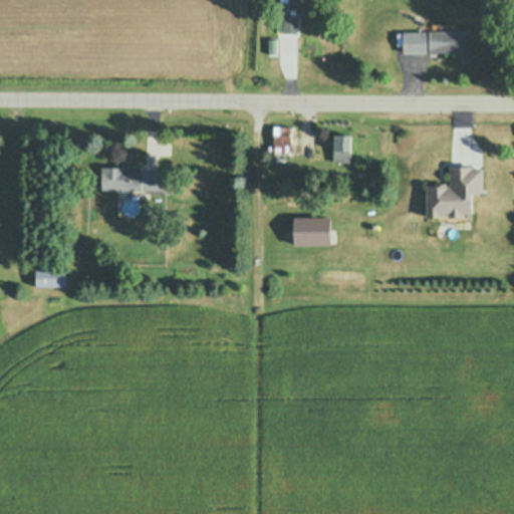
[(290,1),(290,0),(309,0),(309,9),(290,9),(290,1)]
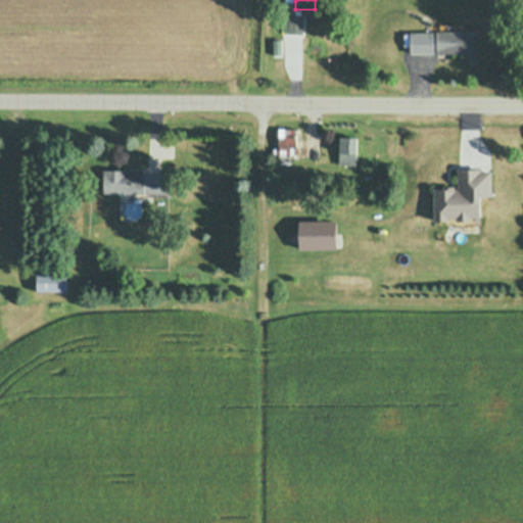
[(303,15),(303,34),(289,34),(289,15),(303,15)]
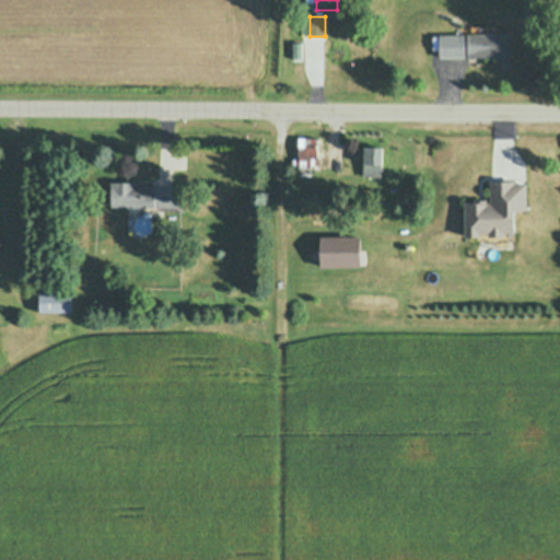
[(442,35),(468,35),(468,34),(509,34),(509,57),(469,57),(442,57),(442,35)]
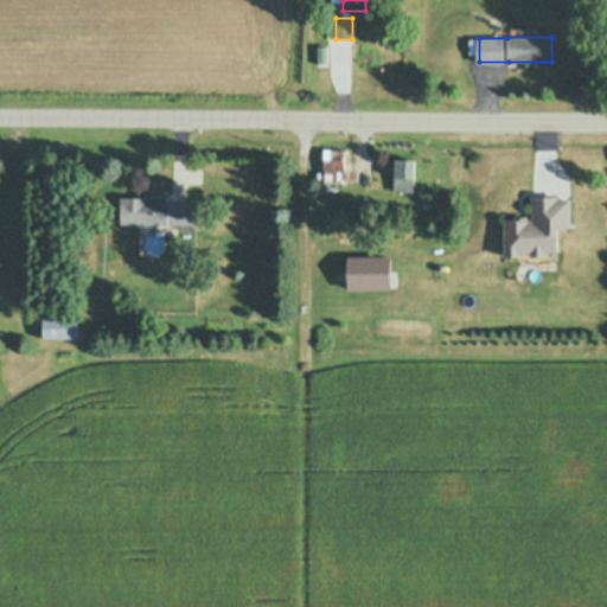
[(317,63),(317,45),(327,46),(326,63),(317,63)]
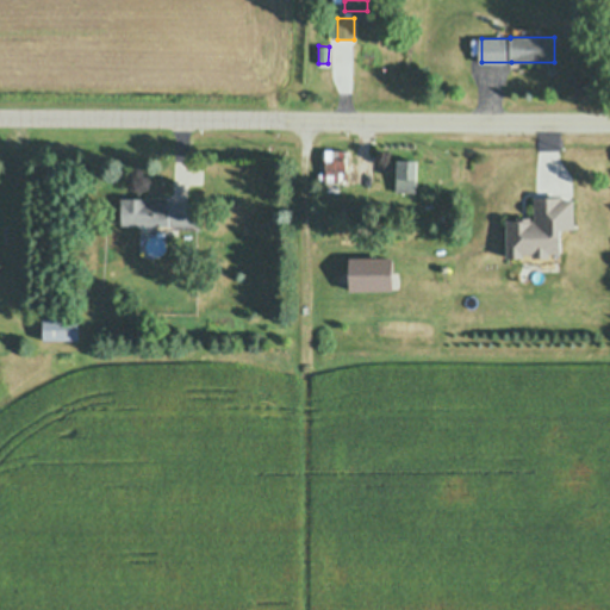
[(347,151),(347,172),(348,172),(348,184),(327,184),(327,150),(347,151)]
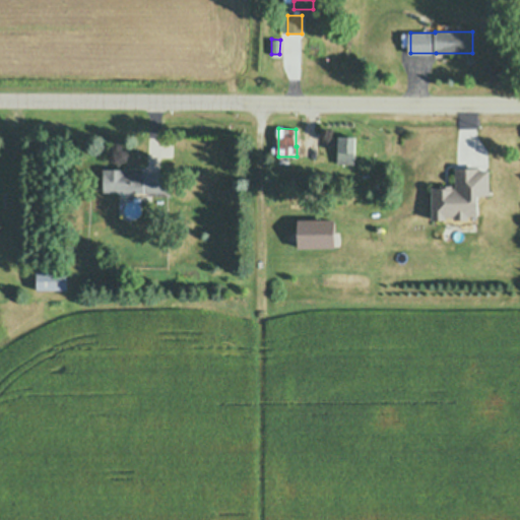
[(339,137),(354,137),(354,164),(339,164),(339,137)]
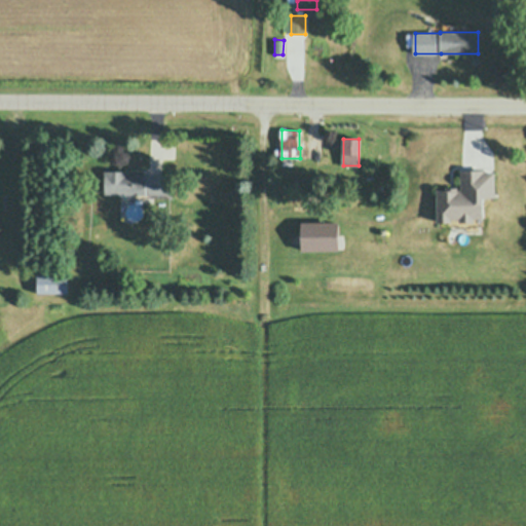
[(470,220),(462,220),(460,218),(460,215),(449,215),(449,218),(449,220),(439,221),(439,215),(439,190),(449,189),(462,189),(462,168),(482,168),(482,172),(493,172),(493,195),(482,195),(482,215),(472,215),(472,217),(470,220)]
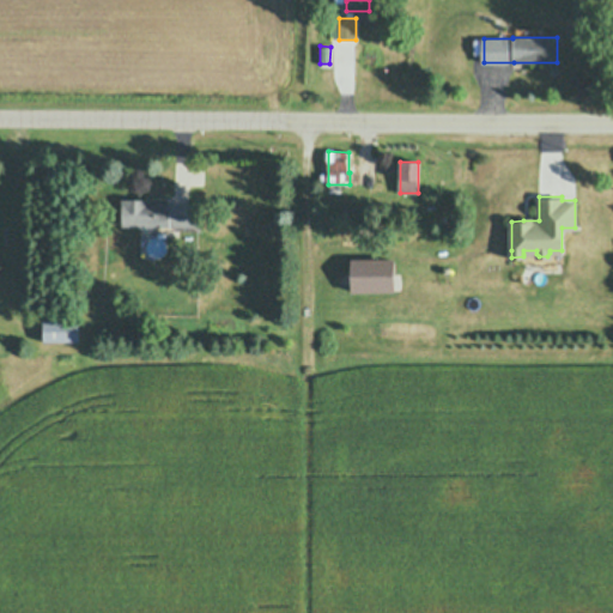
[(167,225),(159,225),(143,225),(141,225),(140,225),(123,225),(123,205),(122,205),(122,199),(151,200),(151,202),(171,202),(171,204),(196,204),(196,226),(168,225),(167,225)]
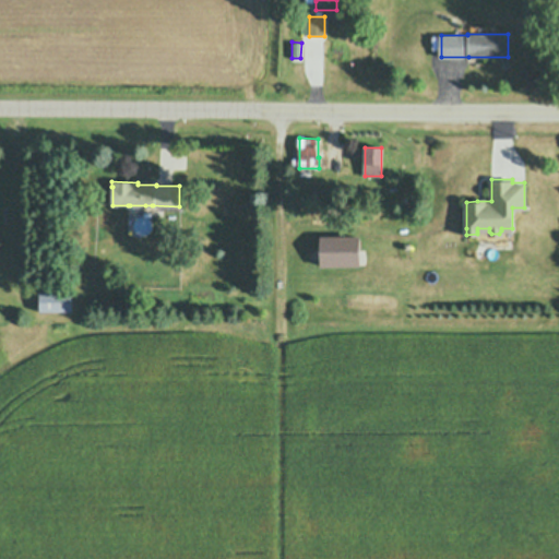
[(143,215),(144,215),(145,215),(146,215),(146,216),(147,216),(149,216),(149,217),(150,217),(150,218),(151,219),(152,221),(152,222),(152,223),(152,224),(152,225),(152,226),(152,227),(152,228),(151,229),(151,230),(150,230),(150,232),(149,232),(149,233),(147,233),(146,233),(146,234),(145,234),(144,234),(143,234),(142,234),(141,234),(140,234),(139,233),(138,233),(137,232),(135,230),(134,229),(134,228),(133,227),(133,226),(133,225),(133,224),(133,223),(133,222),(134,222),(134,221),(134,219),(135,219),(135,218),(137,217),(138,216),(139,216),(140,215),(141,215),(142,215),(143,215)]
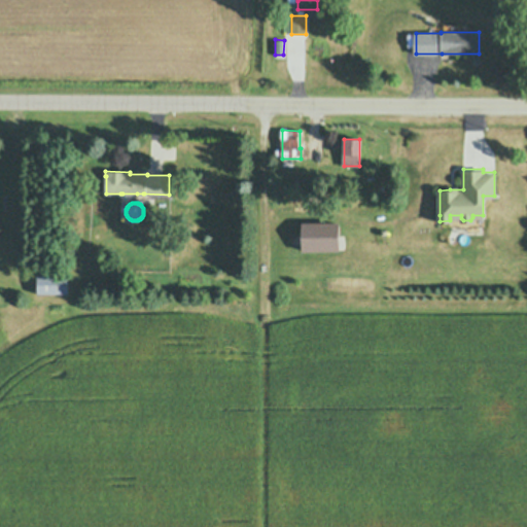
[(38,292),(38,275),(67,276),(67,292),(38,292)]
